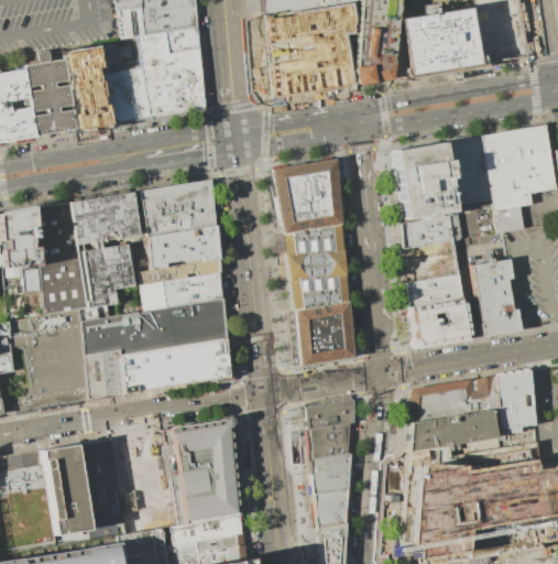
[(126,0),(196,0),(199,24),(165,31),(138,35),(123,38),(119,1),(126,0)]
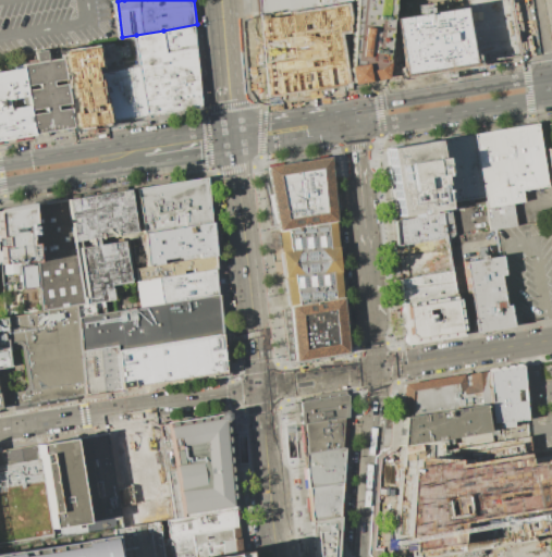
[(262,0),(264,11),(354,2),(354,0),(262,0)]
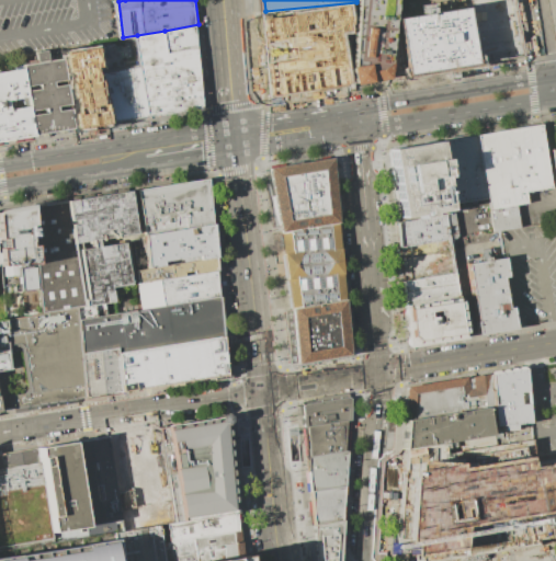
[(353,70),(358,0),(403,0),(400,18),(394,76),(355,83),(353,70)]
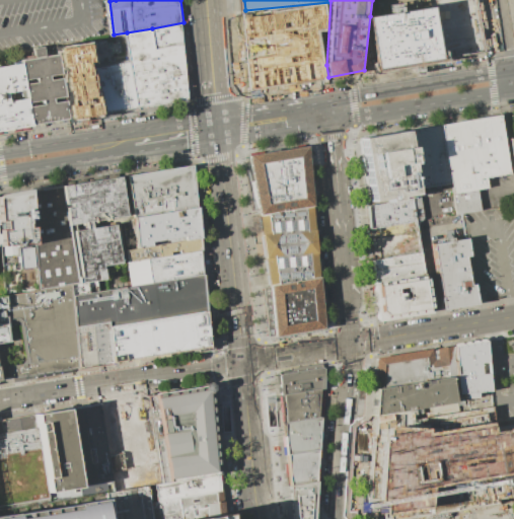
[(434,0),(479,0),(488,50),(444,57),(436,7),(434,0)]
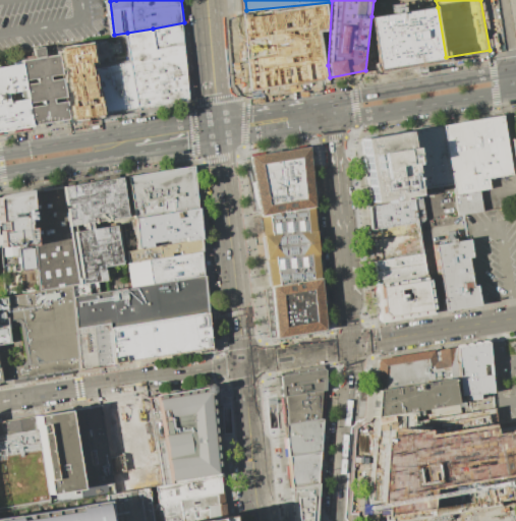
[(247,14),(327,2),(330,22),(328,22),(329,31),(320,32),(327,78),(253,90),(247,14)]
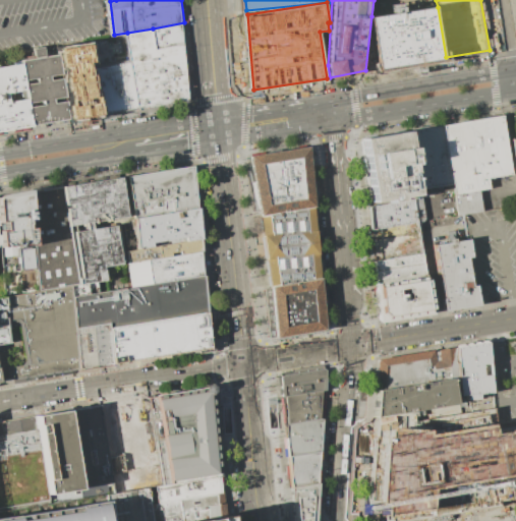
[(446,57),(379,68),(371,16),(438,7),(446,57)]
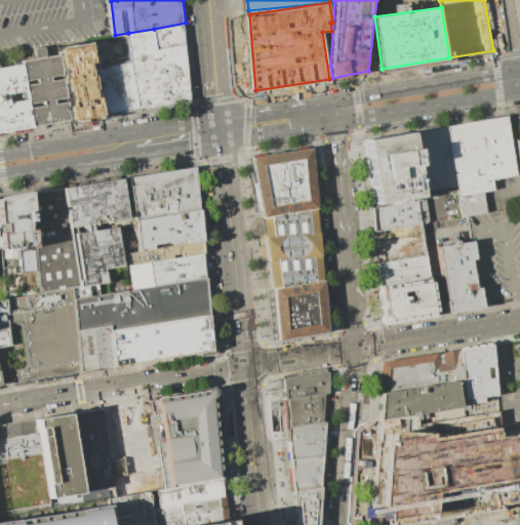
[(368,71),(382,69),(374,16),(368,71)]
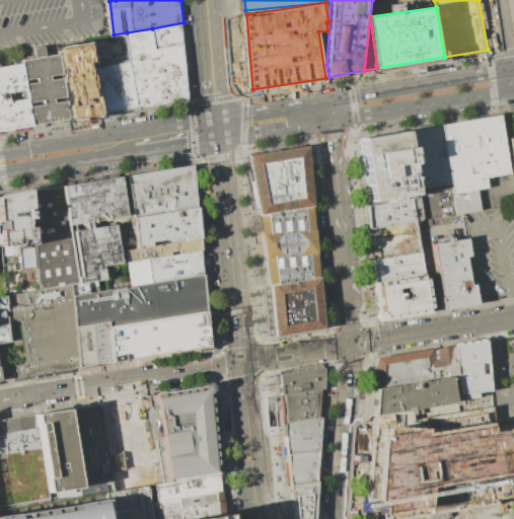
[(152,28),(155,48),(185,43),(184,22),(152,28)]
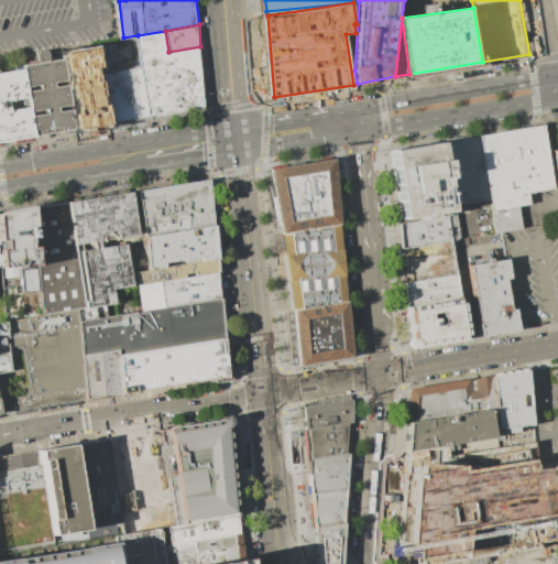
[(200,46),(206,107),(152,117),(144,67),(138,35),(165,31),(168,52),(200,46)]
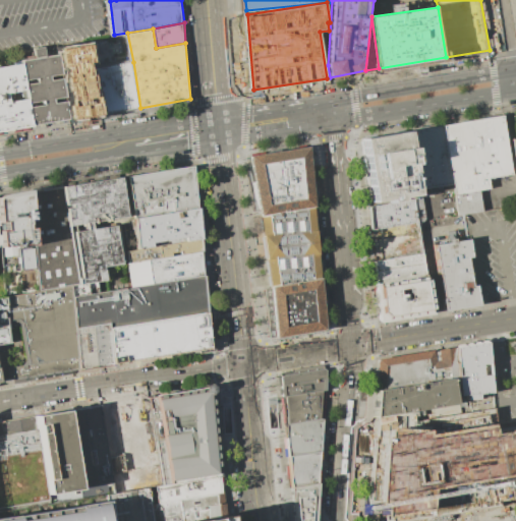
[(62,49),(91,44),(103,113),(73,118),(62,49)]
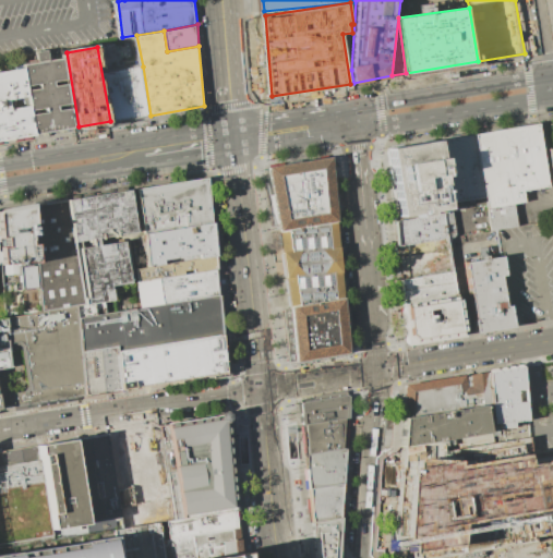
[(25,63),(67,57),(70,79),(55,81),(56,86),(71,84),(74,104),(59,106),(60,110),(74,108),(77,126),(37,133),(34,114),(49,112),(48,107),(33,110),(32,105),(31,95),(29,91),(43,88),(41,83),(28,85),(26,67),(25,63)]
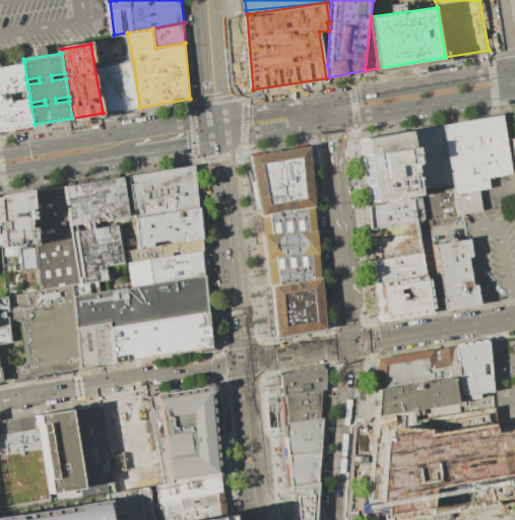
[(0,65),(24,62),(26,79),(27,84),(28,88),(8,92),(10,101),(29,98),(30,103),(31,107),(35,124),(0,129),(0,65)]
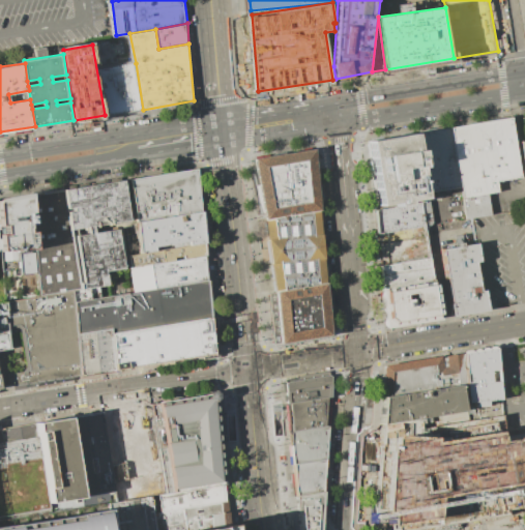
[(99,69),(136,63),(143,110),(107,115),(99,69)]
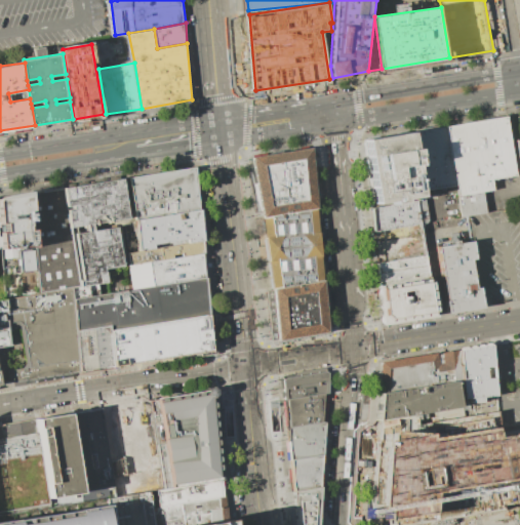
[(451,126),(511,117),(519,169),(519,175),(496,179),(497,190),(486,192),(490,212),(466,216),(461,187),(451,126)]
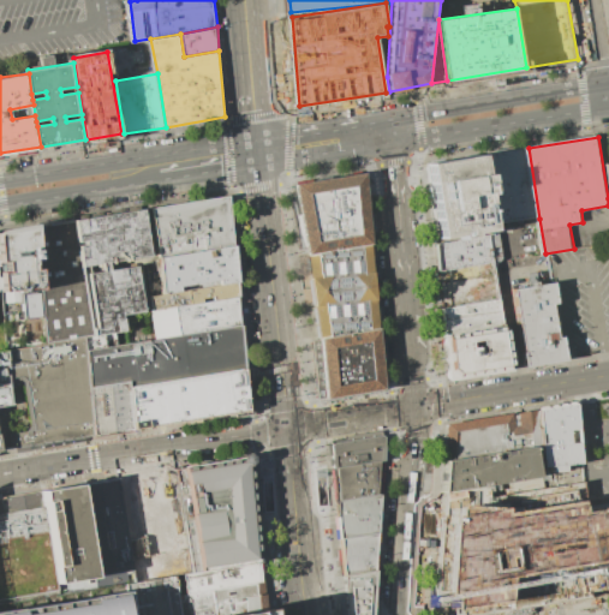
[(495,154),(529,148),(539,219),(506,225),(495,154)]
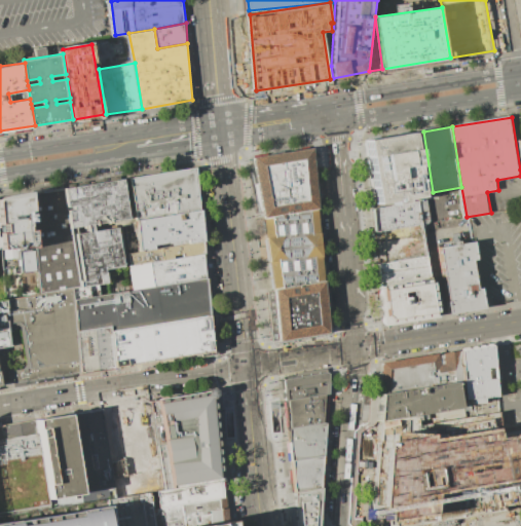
[(372,140),(423,132),(433,192),(434,198),(419,200),(419,203),(402,205),(401,204),(383,208),(372,140)]
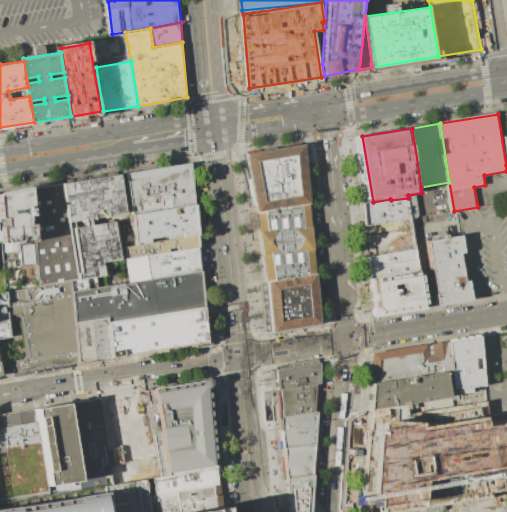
[(247,156),(262,154),(308,146),(312,200),(313,205),(259,213),(258,208),(257,203),(254,204),(247,169),(250,169),(247,156)]
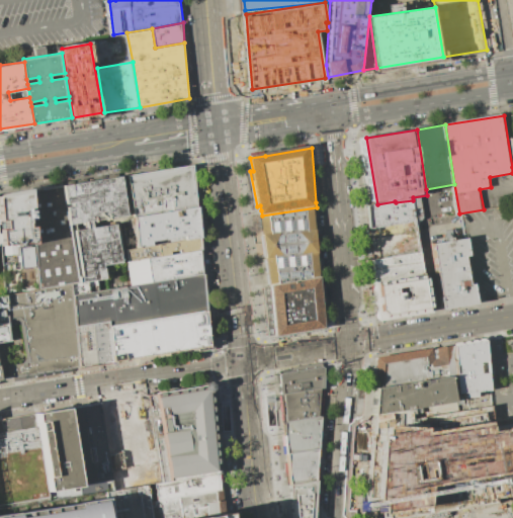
[(95,173),(94,167),(126,162),(127,167),(95,173)]
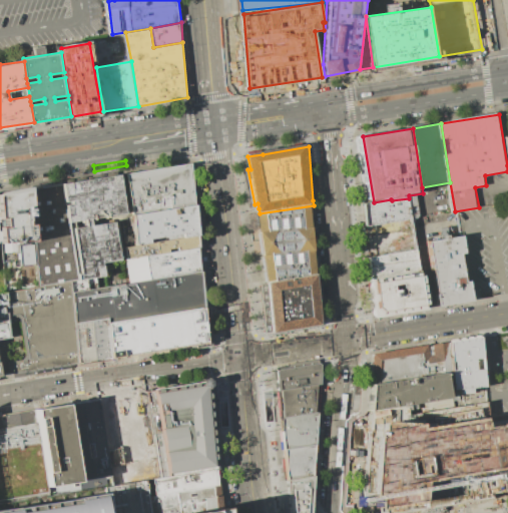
[(128,173),(192,163),(198,205),(135,214),(128,173)]
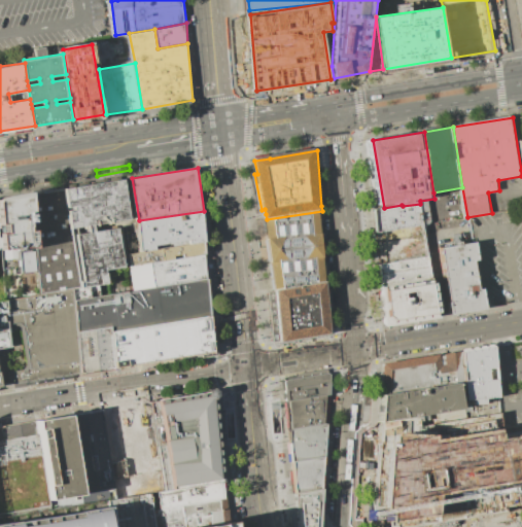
[(66,188),(125,179),(131,220),(98,225),(90,226),(72,230),(66,188)]
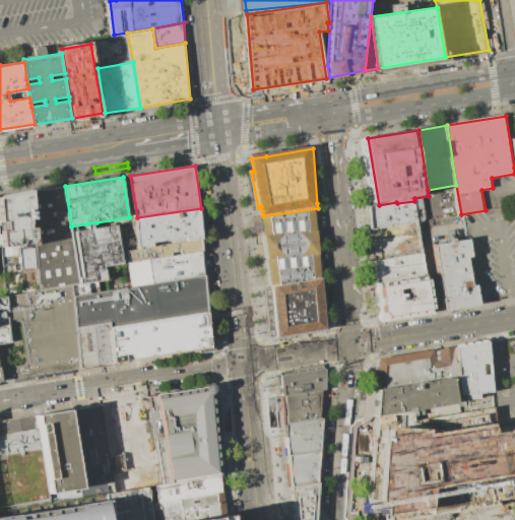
[(71,226),(81,277),(83,286),(76,287),(43,293),(40,268),(33,192),(65,186),(71,226)]
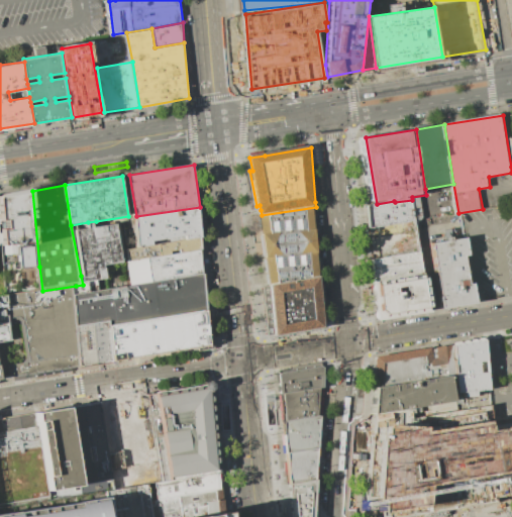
[(0,205),(0,195),(32,191),(39,267),(25,267),(24,252),(7,254),(6,242),(4,243),(0,205)]
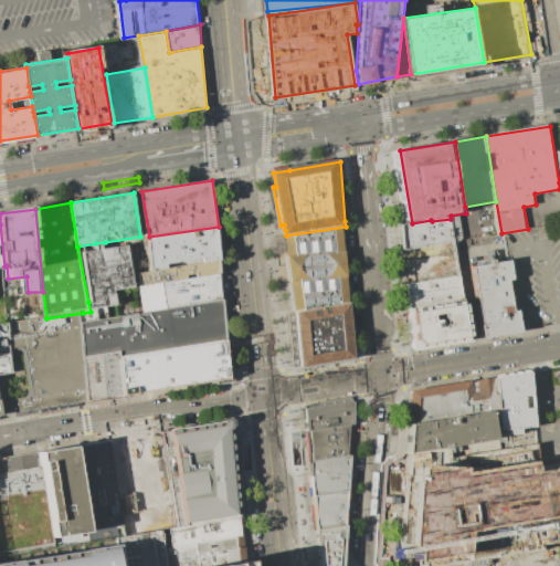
[(407,226),(432,221),(451,219),(464,217),(468,241),(460,242),(409,251),(407,226)]
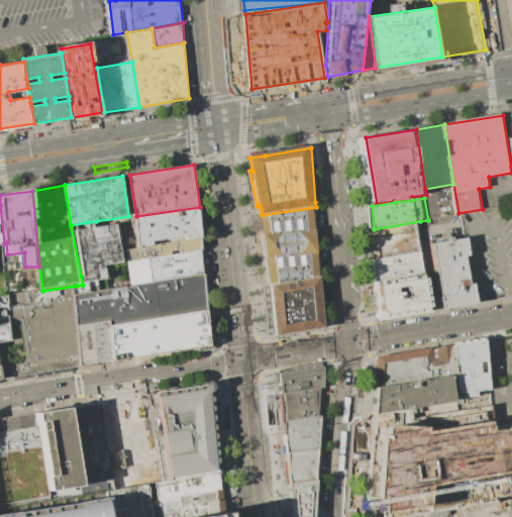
[(200,207),(202,239),(139,247),(136,216),(200,207)]
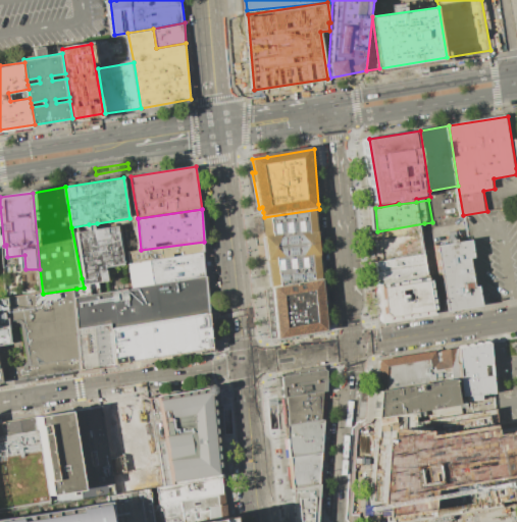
[(319,209),(320,220),(320,223),(322,260),(324,280),(274,289),(269,254),(264,217),(319,209)]
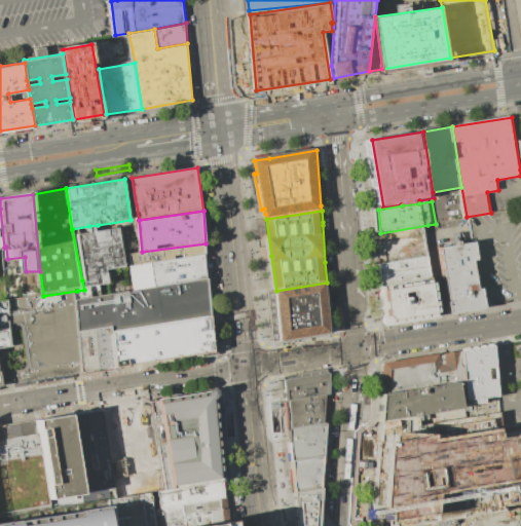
[(79,236),(91,234),(89,226),(98,225),(99,232),(119,229),(124,266),(107,269),(110,286),(102,287),(87,289),(84,290),(82,280),(86,279),(79,236)]
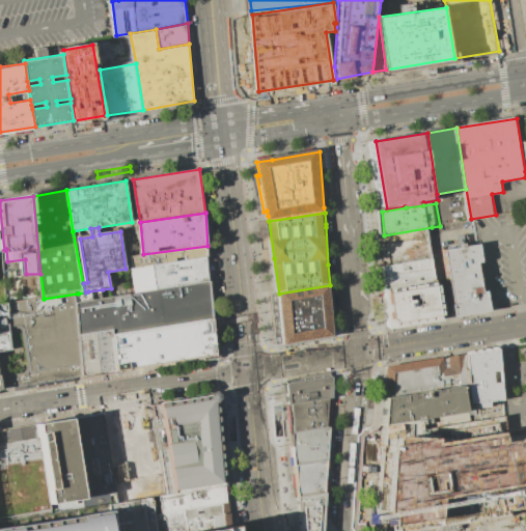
[(447,250),(482,245),(493,310),(458,315),(447,250)]
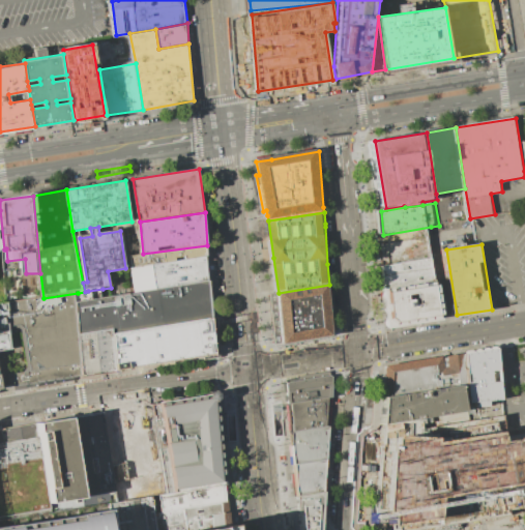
[(207,245),(208,257),(134,267),(133,256),(143,254),(207,245)]
